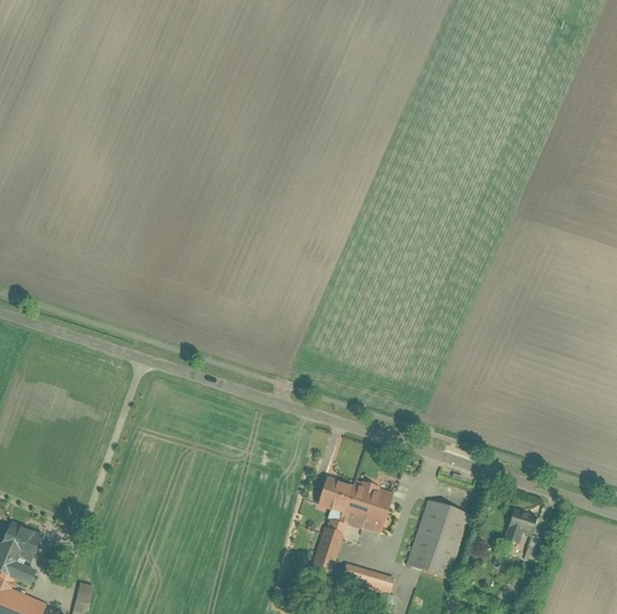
[(359,486),(329,475),(319,504),(342,512),(339,518),(382,532),(395,491),(361,480),(359,486)]
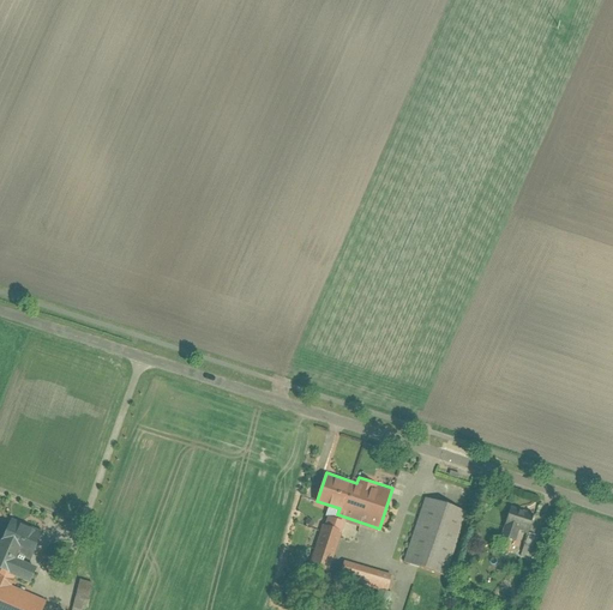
[(466,509),(426,496),(404,559),(445,572),(466,509)]
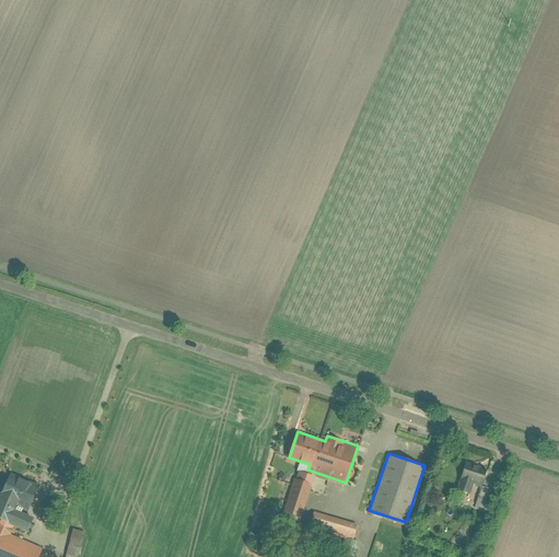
[(487,470),(465,462),(459,476),(473,480),(482,484),(487,470)]
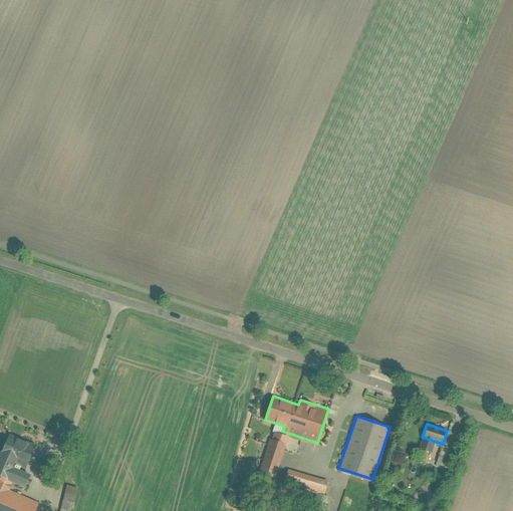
[(274,431),(261,471),(275,476),(289,436),(274,431)]
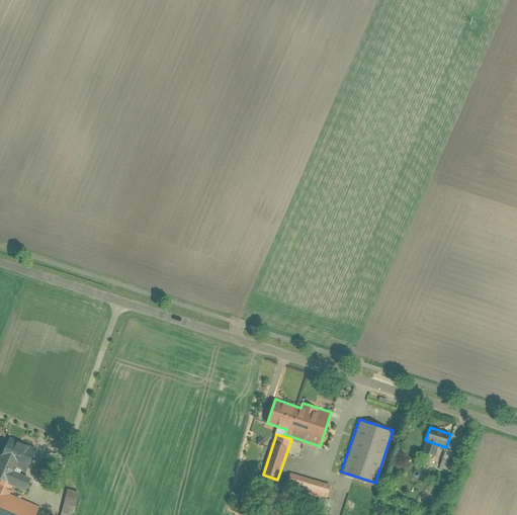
[(27,491),(32,479),(14,471),(16,467),(26,471),(35,447),(10,437),(0,461),(0,480),(2,481),(13,485),(27,491)]
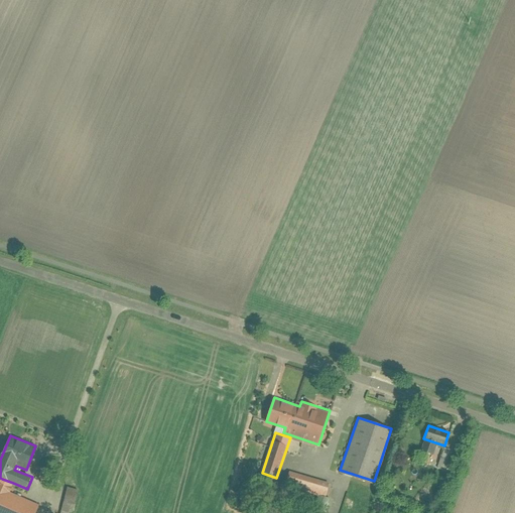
[(420,447),(432,452),(435,442),(423,438),(420,447)]
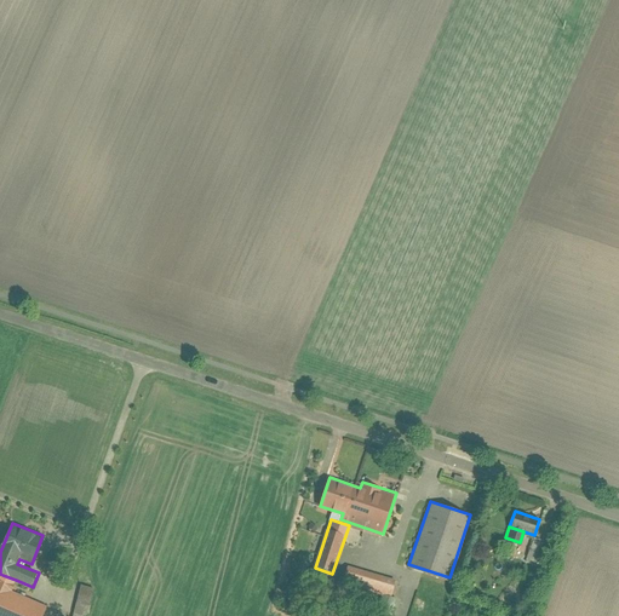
[(537,564),(542,552),(529,547),(525,559),(537,564)]
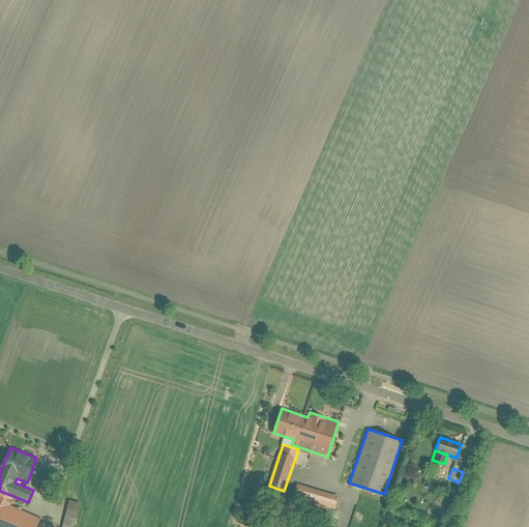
[(338,497),(300,485),(295,499),(333,511),(338,497)]
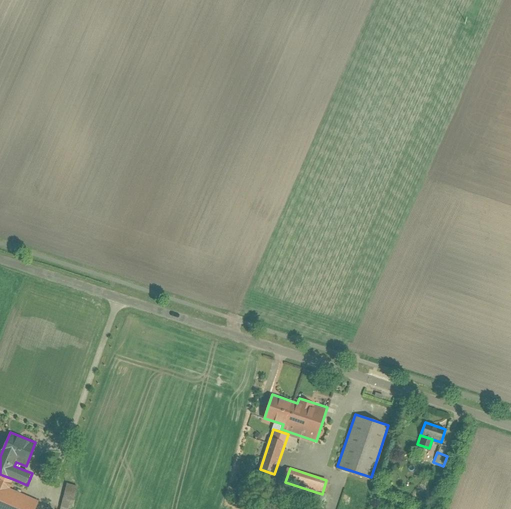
[(2,475),(0,480),(0,508),(36,508),(40,500),(10,487),(13,479),(2,475)]
